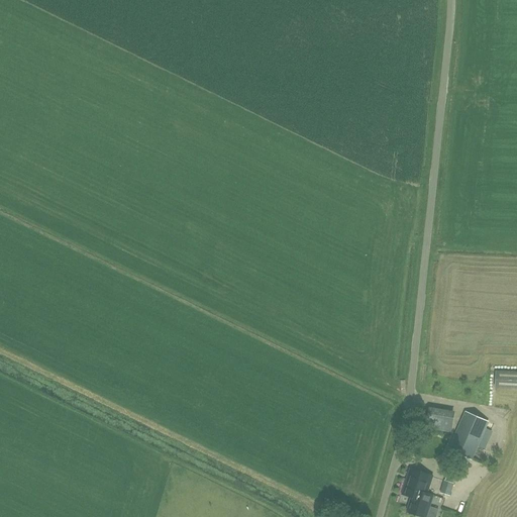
[(516,371),(498,371),(498,388),(516,388),(516,371)]
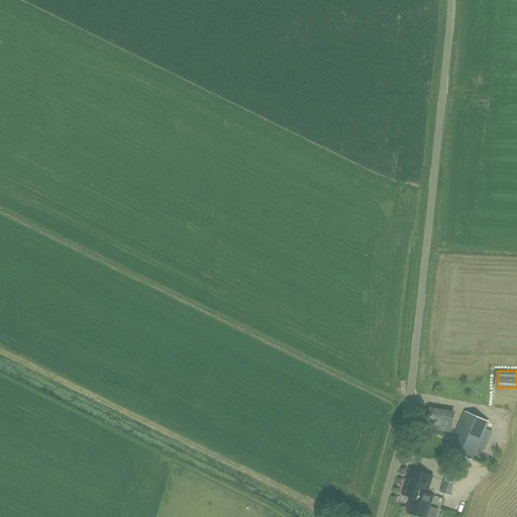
[(451,432),(454,415),(429,411),(427,427),(451,432)]
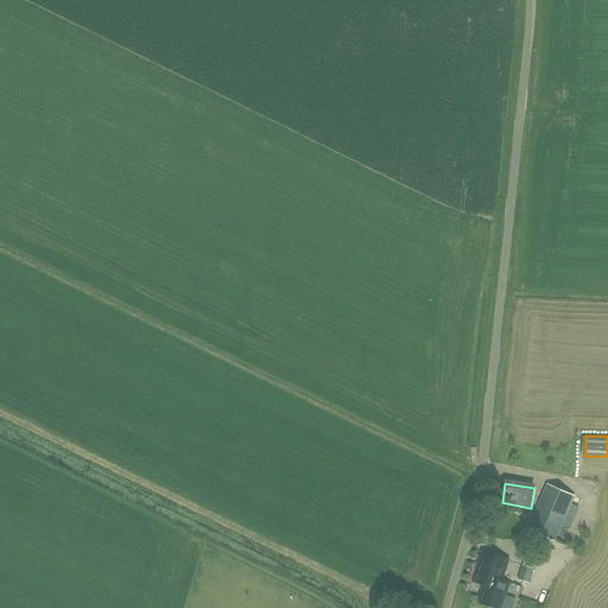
[(548,485),(529,529),(556,540),(575,496),(548,485)]
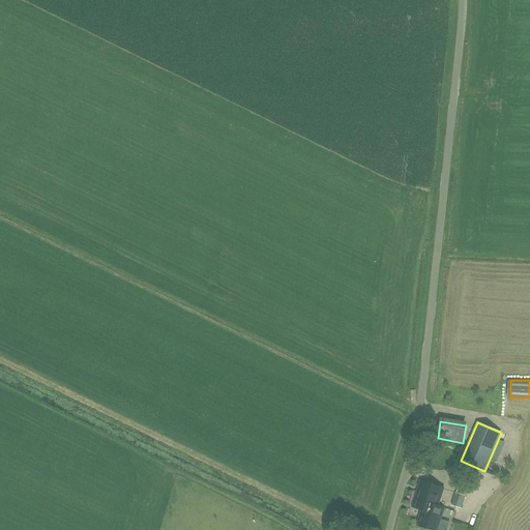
[(502,452),(505,441),(500,440),(497,450),(502,452)]
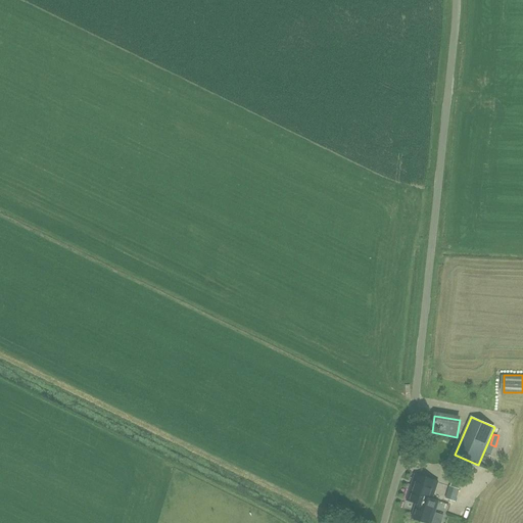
[(415,474),(410,492),(432,501),(432,500),(438,481),(415,474)]
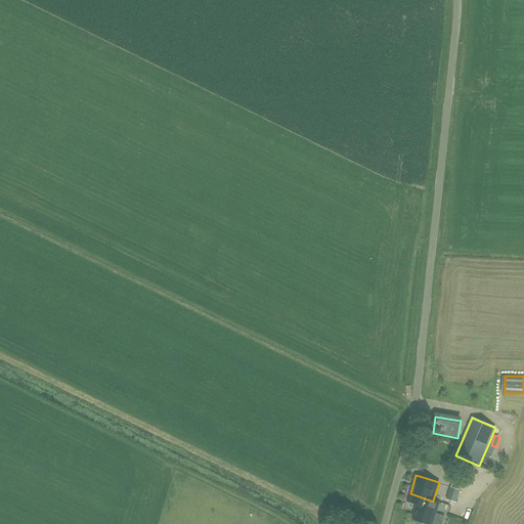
[(451,487),(447,499),(456,503),(461,490),(451,487)]
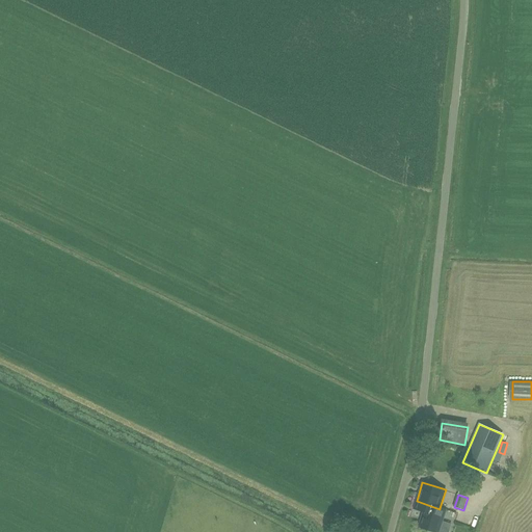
[(440,508),(440,509),(417,501),(414,509),(424,512),(419,527),(434,531),(439,531),(446,510),(440,508)]
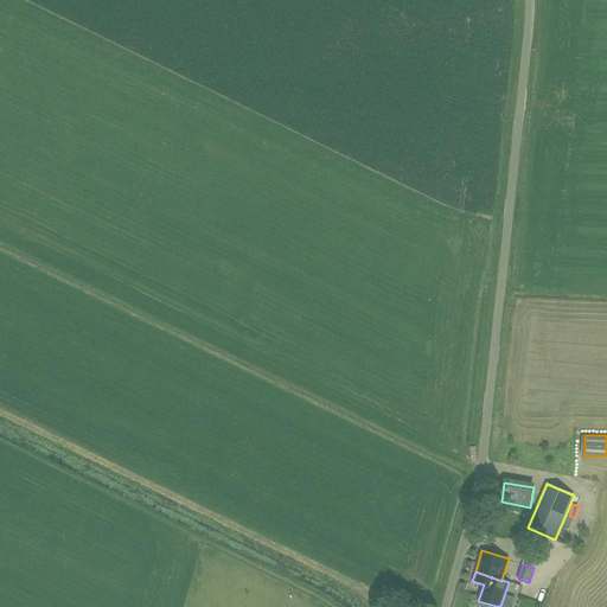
[(511,583),(503,606),(517,606),(524,587),(511,583)]
